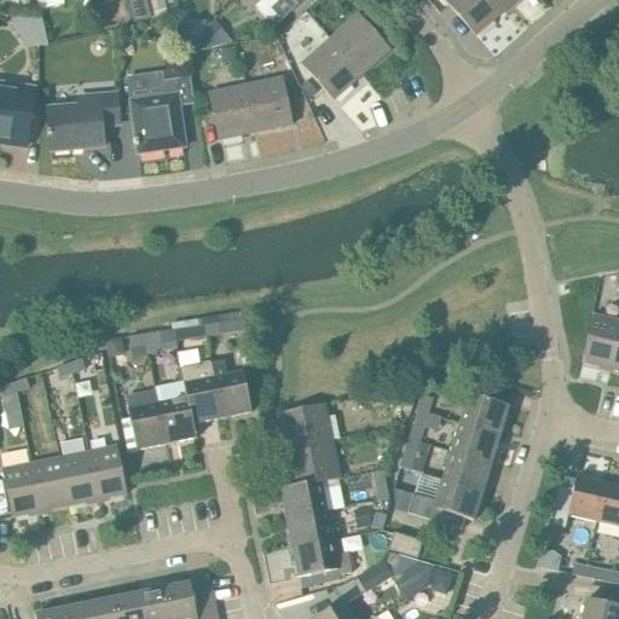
[(36,0),(40,10),(59,5),(57,0),(36,0)]
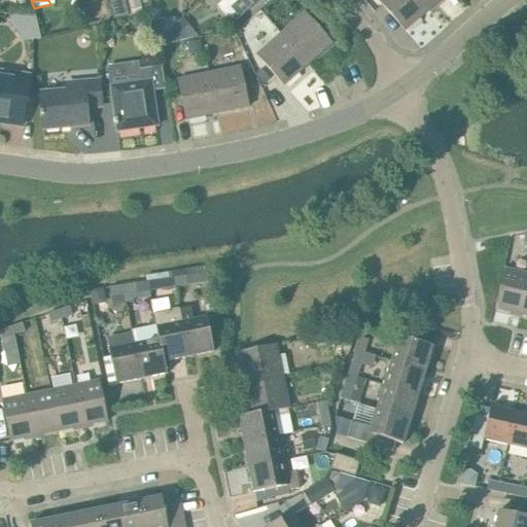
[(224,0),(217,6),(232,23),(257,0),(224,0)]
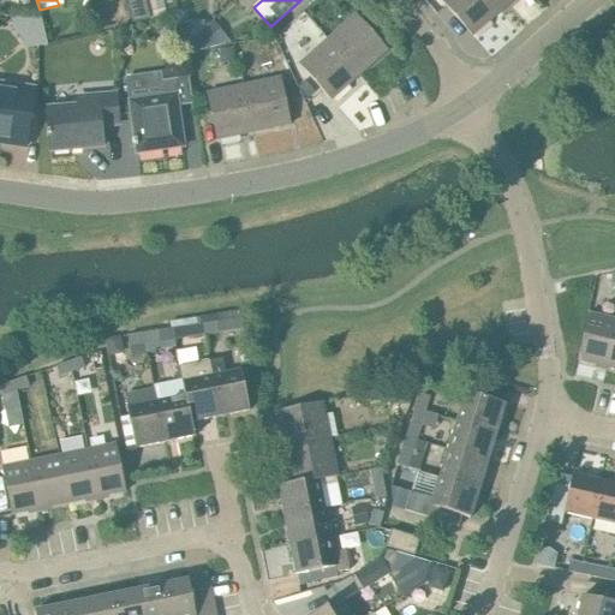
[(441,0),(472,35),(497,13),(485,0),(441,0)]
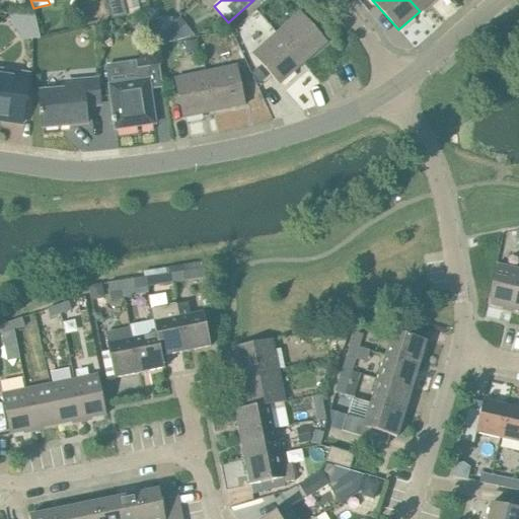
[(410,0),(420,11),(431,0),(410,0)]
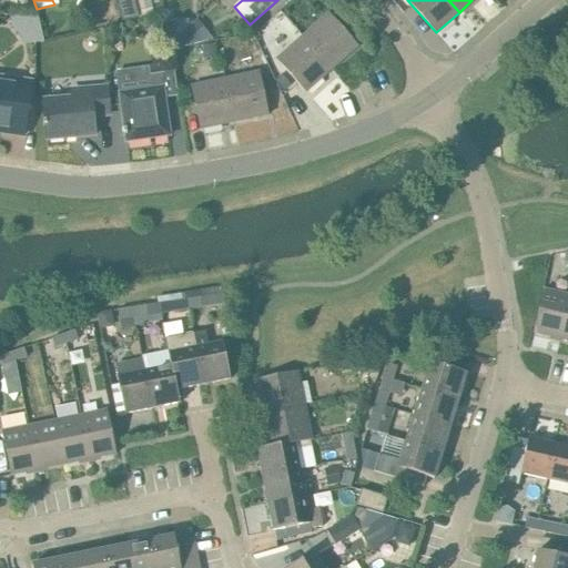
[(327,12),(301,36),(331,69),(356,46),(327,12)]
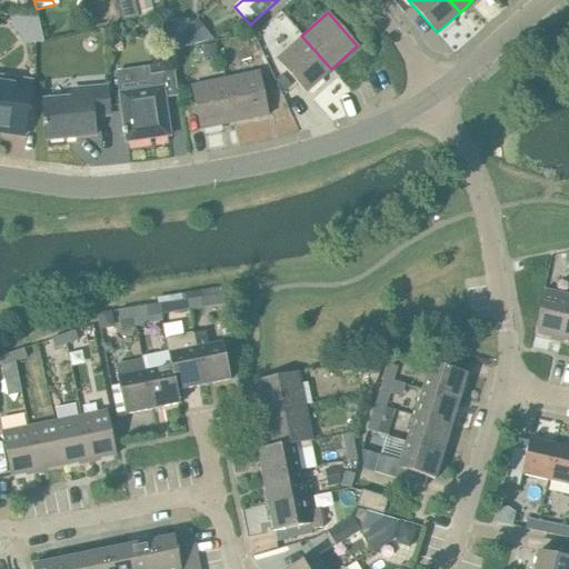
[(25,31),(42,31),(38,15),(20,15),(20,25),(25,31)]
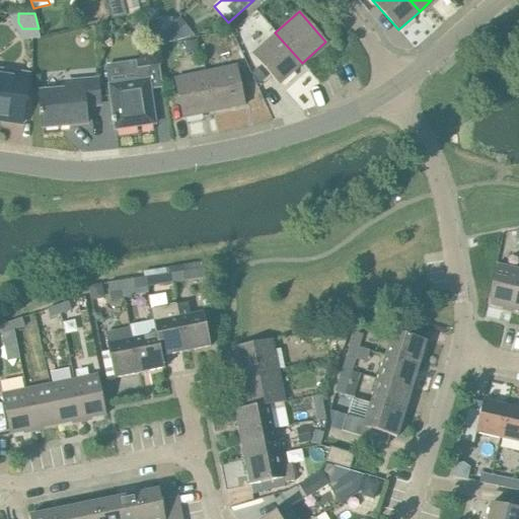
[(195,36),(179,18),(155,40),(160,45),(195,36)]
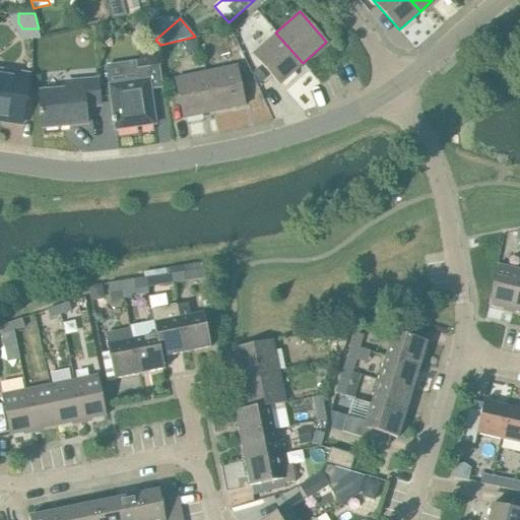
[(275,33),(259,48),(254,42),(247,48),(279,84),(303,63),(275,33)]
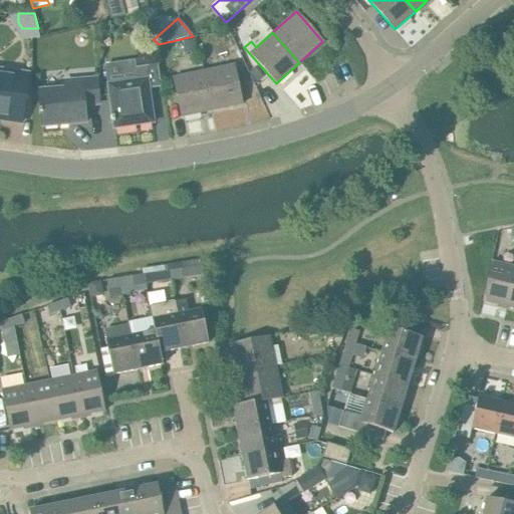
[(113,127),(154,122),(149,88),(161,87),(157,64),(146,66),(136,67),(137,79),(107,83),(113,127)]
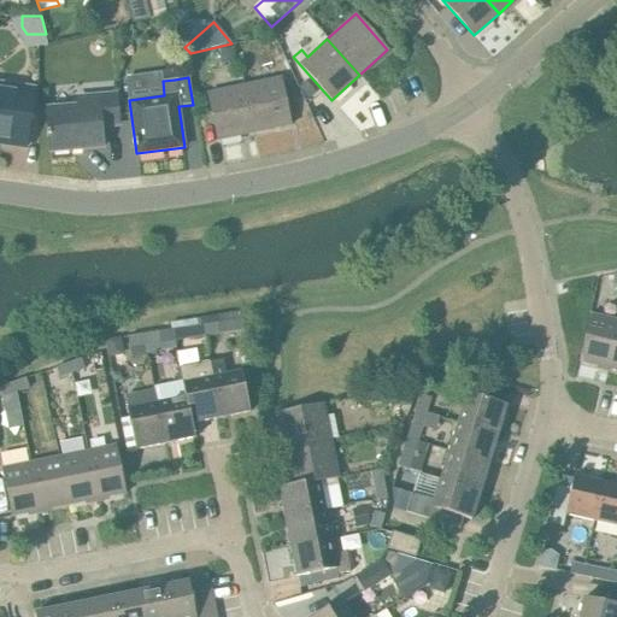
[(244,84),(254,133),(291,124),(281,77),(244,84)]
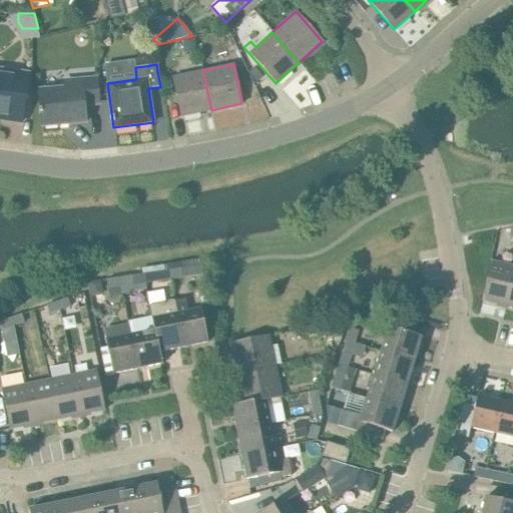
[(20,121),(27,74),(0,69),(0,110),(5,111),(4,119),(20,121)]
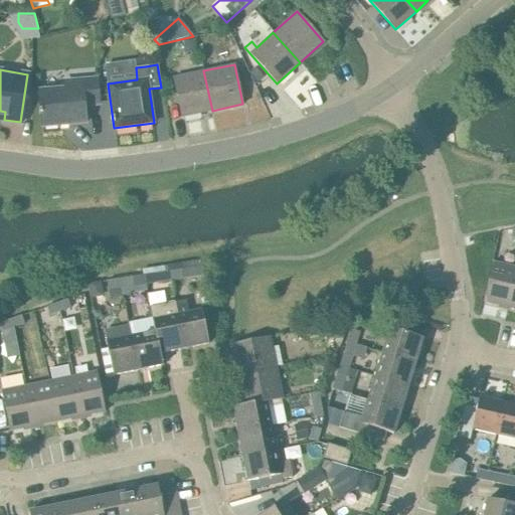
[(181,117),(212,111),(203,70),(173,77),(181,117)]
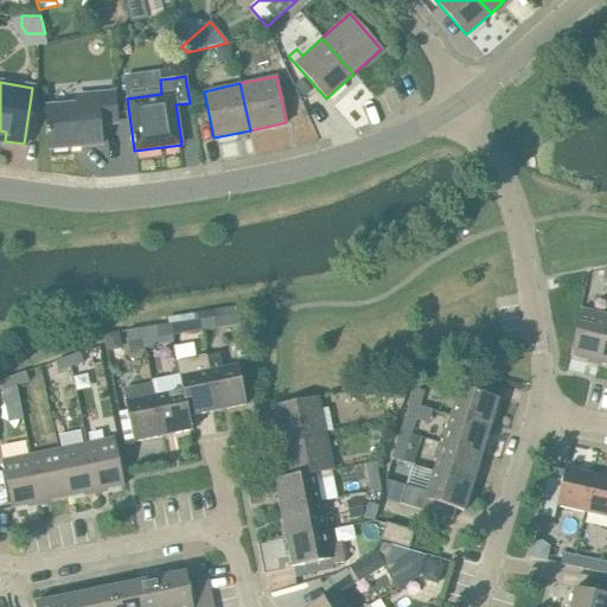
[(101,122),(116,121),(114,93),(76,95),(77,104),(46,107),(50,147),(102,142),(101,122)]
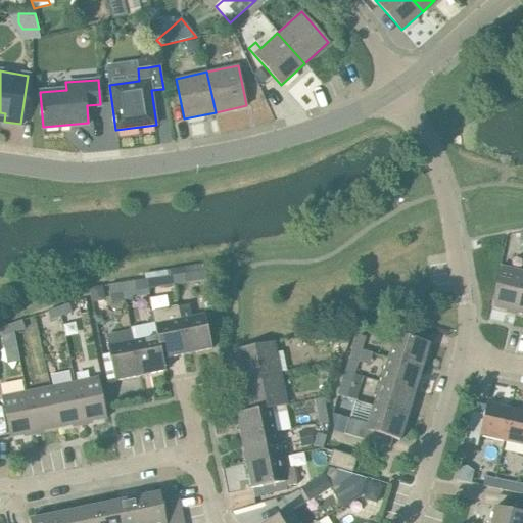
[(522,276),(522,271),(500,266),(490,306),(515,312),(522,276)]
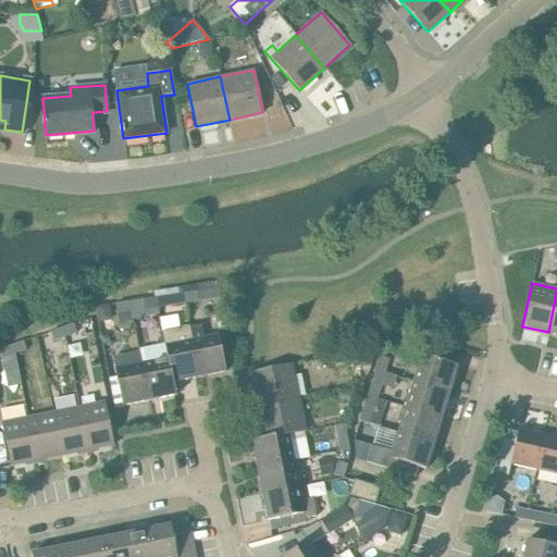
[(182,293),(184,304),(197,301),(196,291),(182,293)]
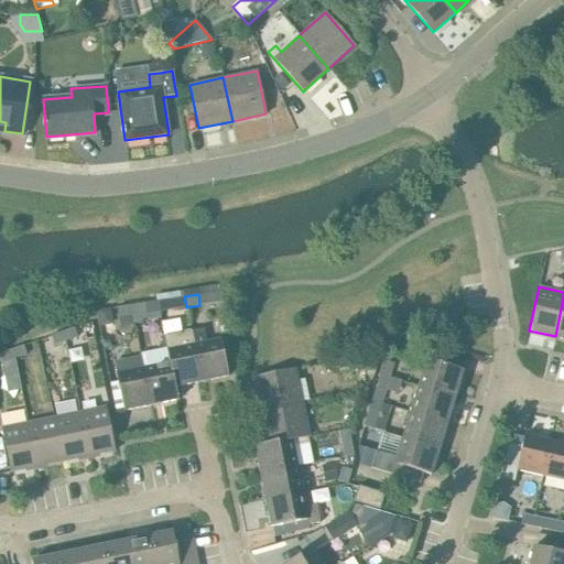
[(186,307),(184,296),(170,299),(172,310),(186,307)]
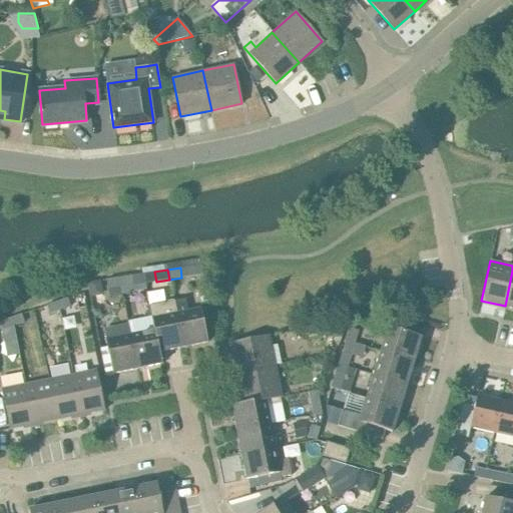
[(119,278),(120,287),(121,294),(146,289),(143,274),(119,278)]
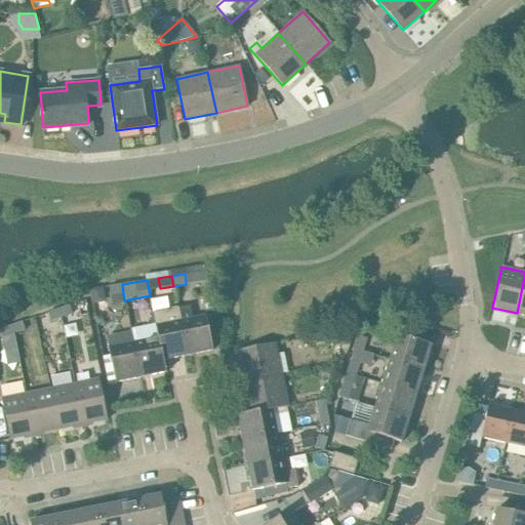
[(111,305),(124,303),(123,293),(122,284),(109,286),(111,305)]
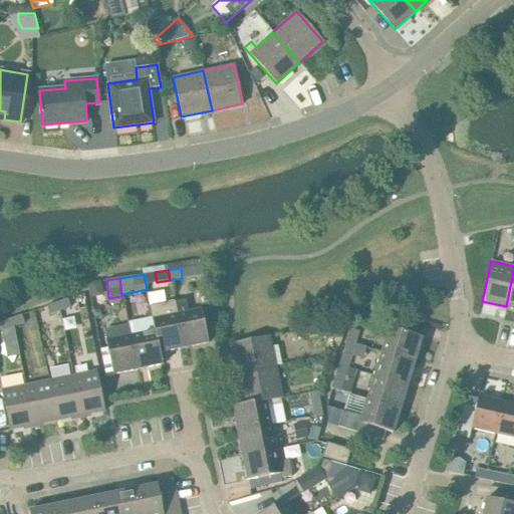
[(188,310),(186,297),(174,299),(184,346),(208,341),(201,308),(188,310)]
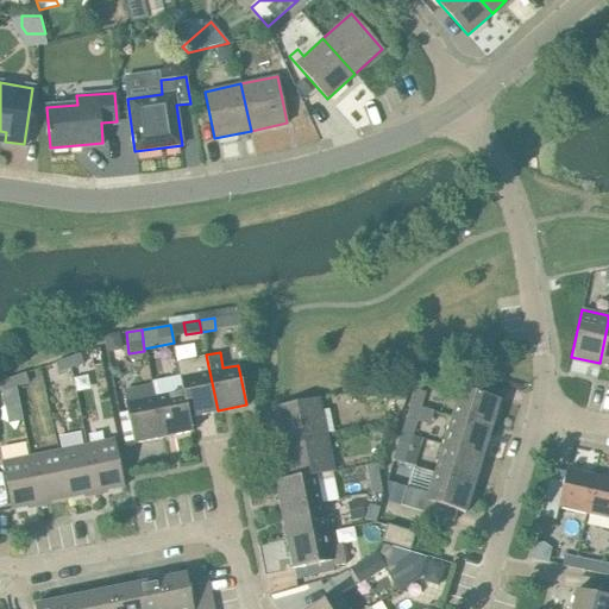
[(67,358),(70,369),(83,364),(80,353),(67,358)]
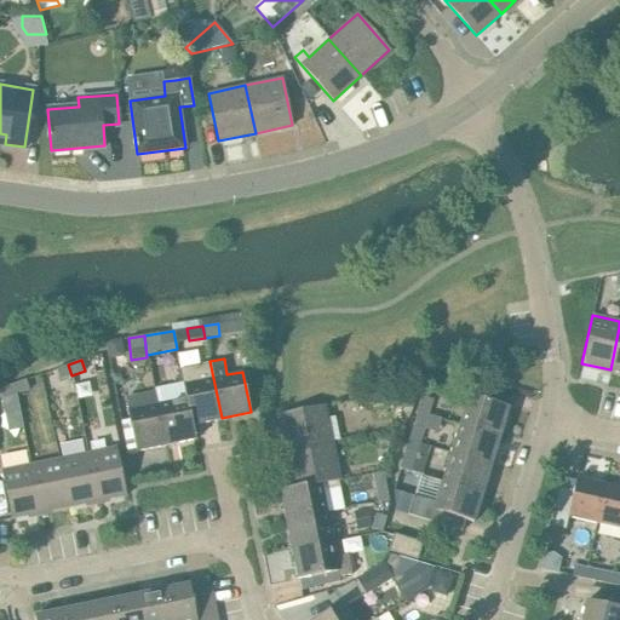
[(222,418),(210,361),(181,367),(187,397),(191,424),(193,424),(222,418)]
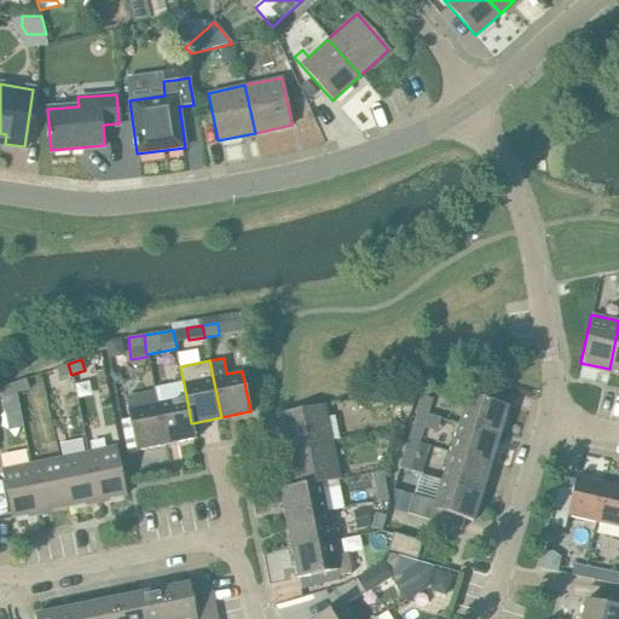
[(59,379),(71,375),(68,364),(56,368),(59,379)]
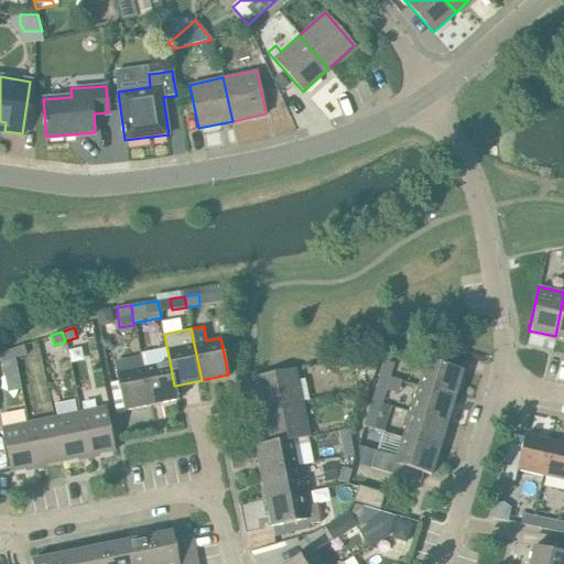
[(0,354),(8,376),(17,372),(14,359),(26,355),(23,345),(0,353),(0,354)]
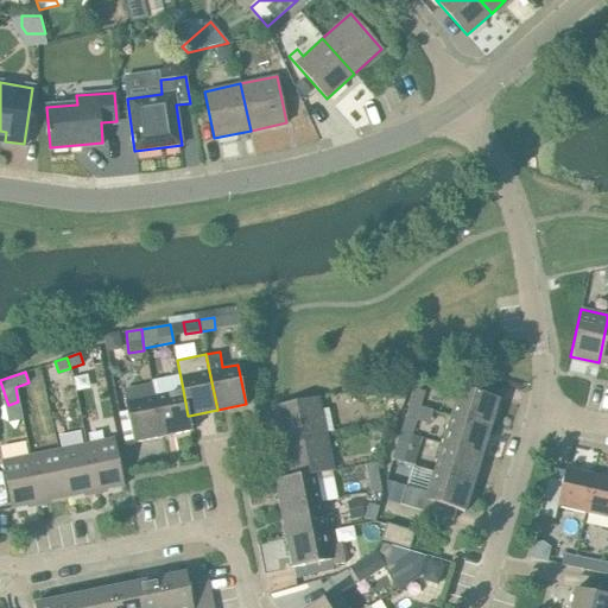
[(162,436),(153,396),(151,385),(122,390),(133,442),(162,436)]
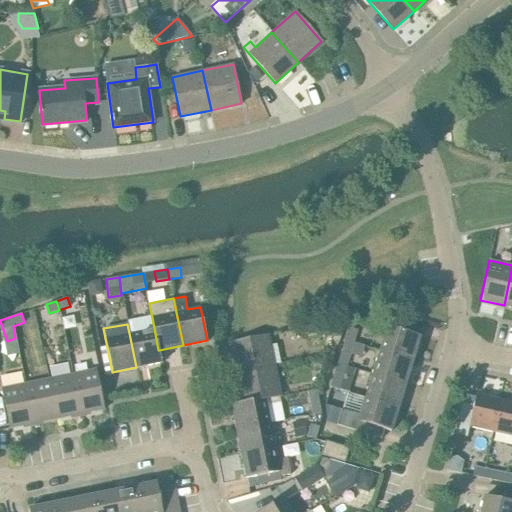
[(380,348),(413,358),(420,335),(387,325),(380,348)]
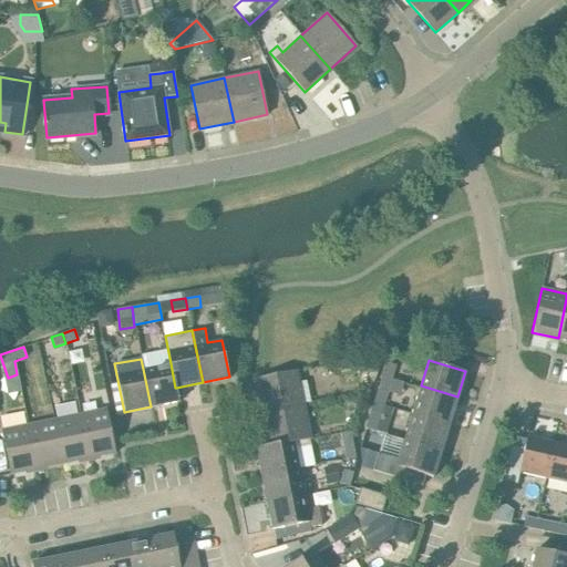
[(175,388),(171,363),(143,369),(151,406),(178,401),(176,388),(175,388)]
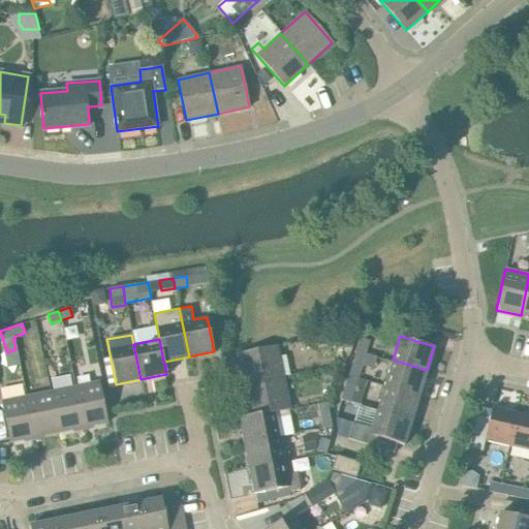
[(356,349),(366,351),(369,342),(360,339),(356,349)]
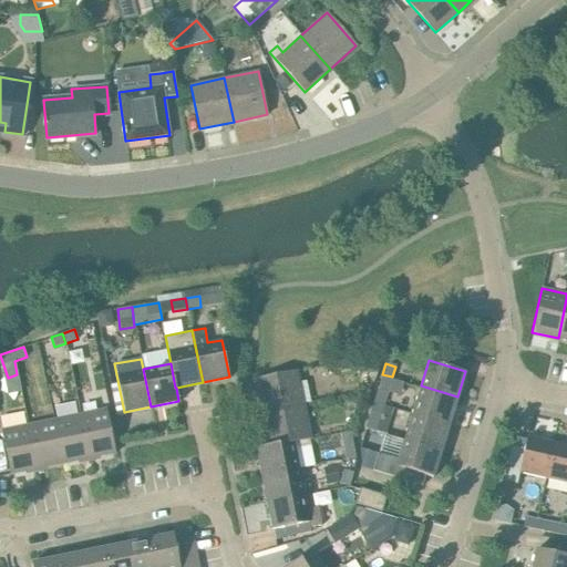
[(260,411),(303,402),(297,370),(254,379),(260,411)]
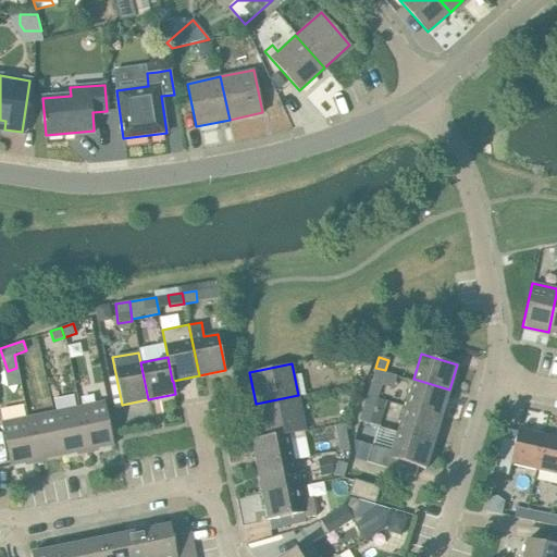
[(368,393),(378,396),(385,370),(375,368),(368,393)]
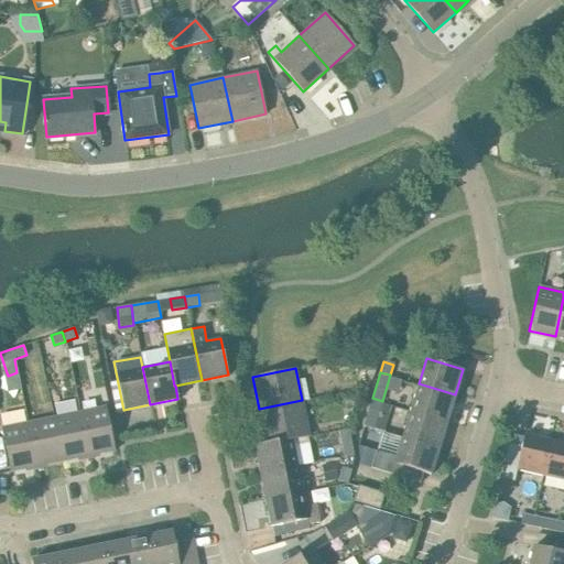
[(411,410),(446,421),(455,394),(419,383),(411,410)]
